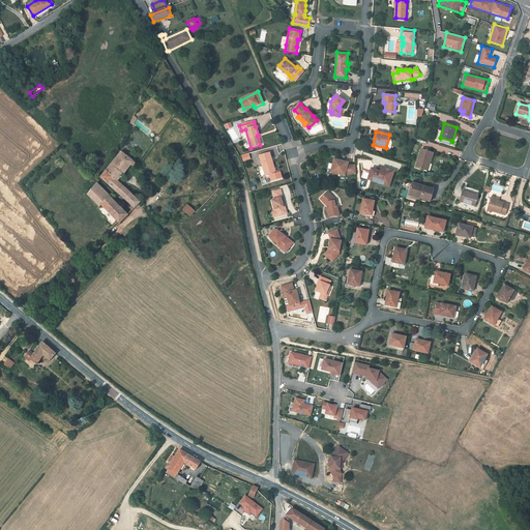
[(415,167),(423,170),(427,163),(430,164),(433,153),(420,150),(415,167)]
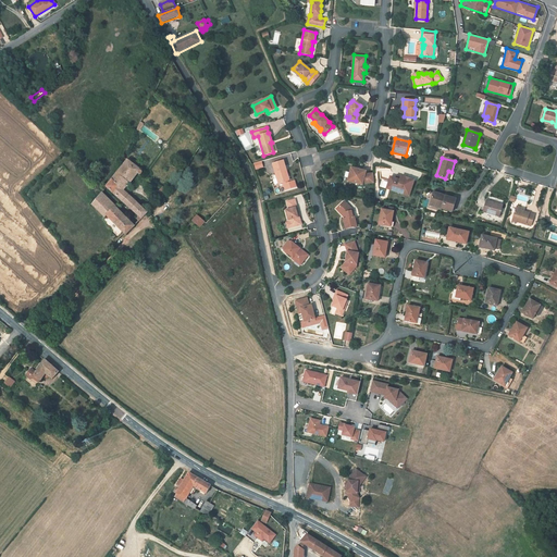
[(107,186),(123,201),(128,196),(128,195),(123,190),(127,186),(127,187),(128,187),(130,187),(131,187),(132,186),(132,184),(131,183),(130,183),(137,173),(138,174),(138,175),(139,175),(140,175),(140,174),(141,174),(141,173),(141,172),(141,171),(127,160),(126,163),(107,186)]
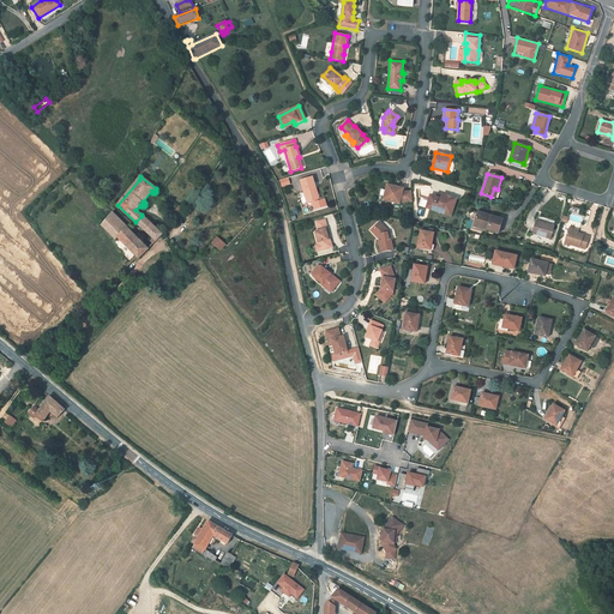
[(278,180),(281,187),(290,185),(288,178),(278,180)]
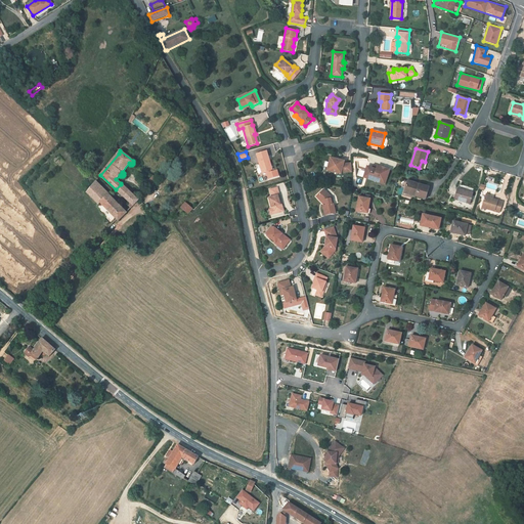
[(268,179),(278,176),(276,170),(271,172),(270,170),(268,161),(269,161),(266,151),(257,155),(262,173),(266,172),(267,173),(268,179)]
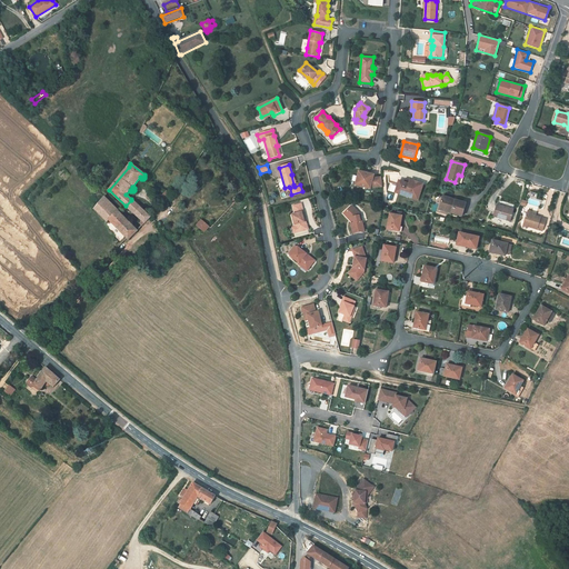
[(359,171),(356,185),(370,188),(370,187),(382,187),(381,177),(372,178),(373,175),(359,171)]
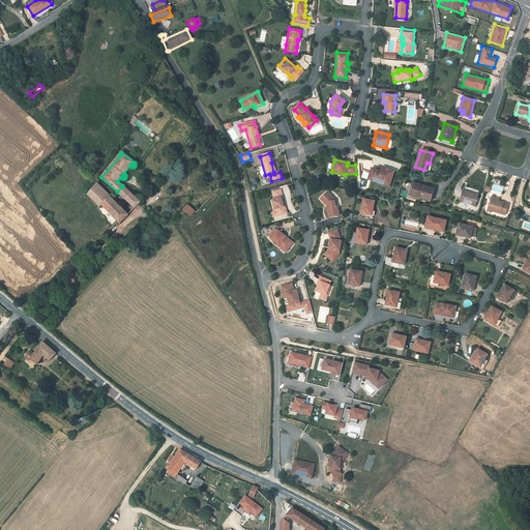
[(377,170),(372,168),(367,179),(389,186),(394,172),(382,168),(381,171),(377,170)]
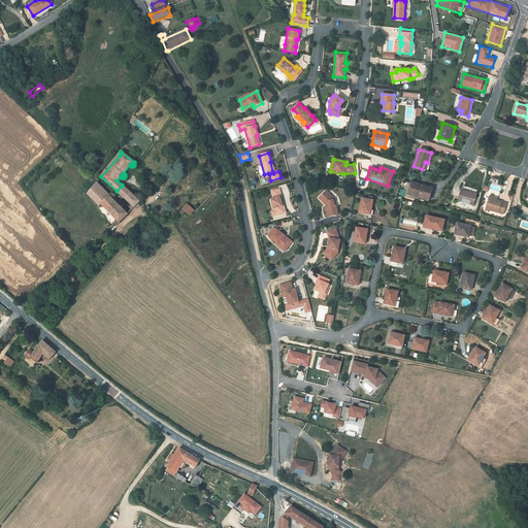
[(149,184),(154,188),(155,187),(159,182),(155,177),(149,184)]
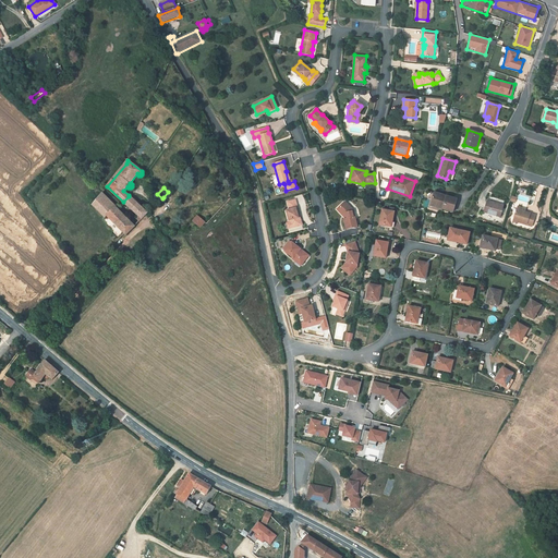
[(528,189),(521,187),(518,195),(525,197),(528,189)]
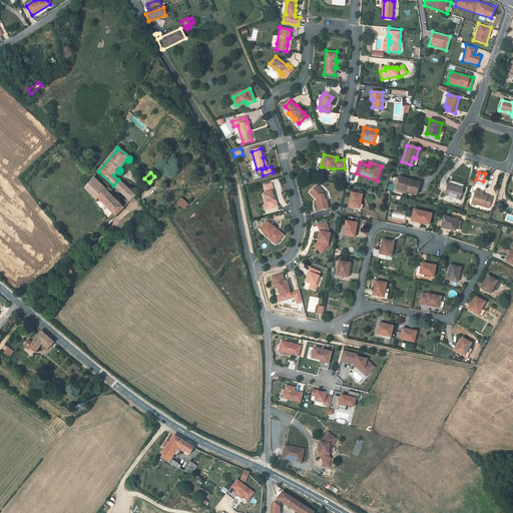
[(105,206),(110,211),(115,216),(118,213),(123,208),(93,178),(84,188),(96,200),(98,198),(105,206)]
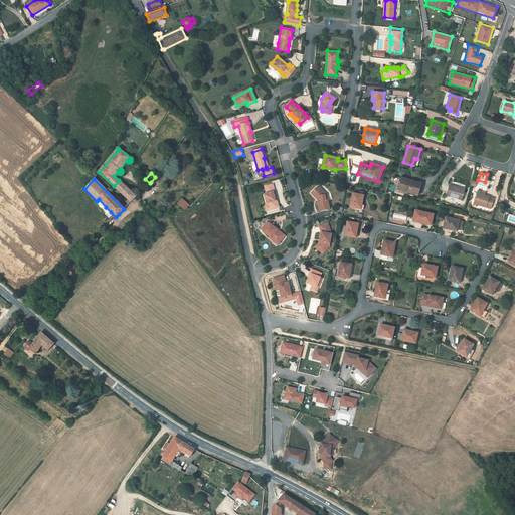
[(136,197),(119,181),(114,186),(131,202),(136,197)]
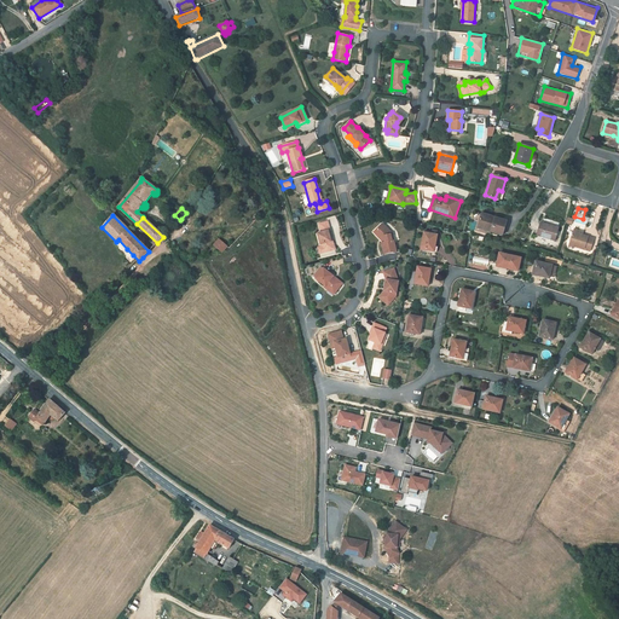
[(503,236),(507,221),(496,218),(495,221),(481,218),(478,227),(503,236)]
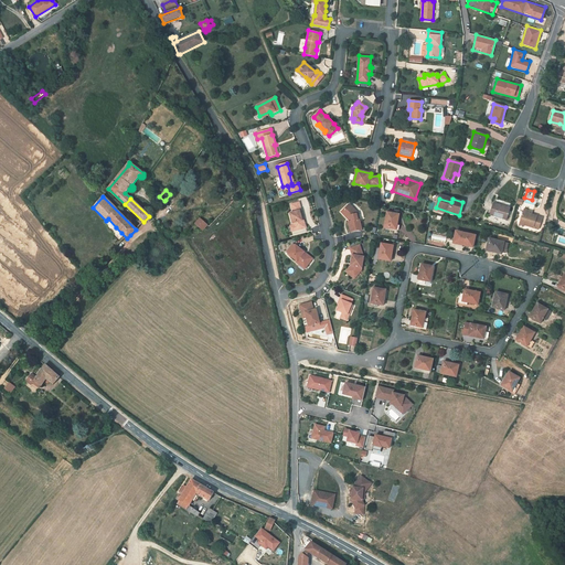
[(172,208),(166,200),(164,201),(160,205),(167,213),(172,208)]
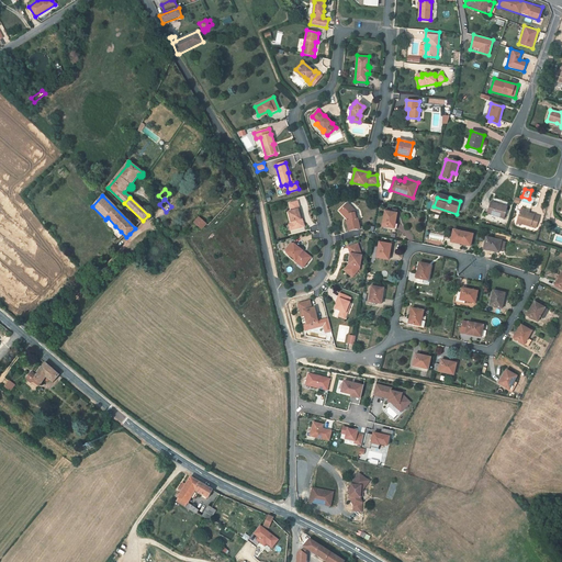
[(292,211),(289,212),(291,224),(293,229),(302,227),(300,222),(303,221),(302,217),(300,216),(299,213),(298,210),(300,210),(298,201),(290,203),(292,211)]
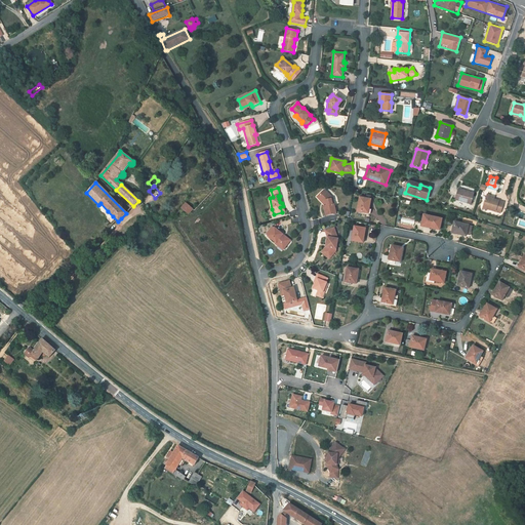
[(332,198),(324,190),(319,195),(324,201),(325,205),(324,206),(326,215),(336,213),(332,198)]
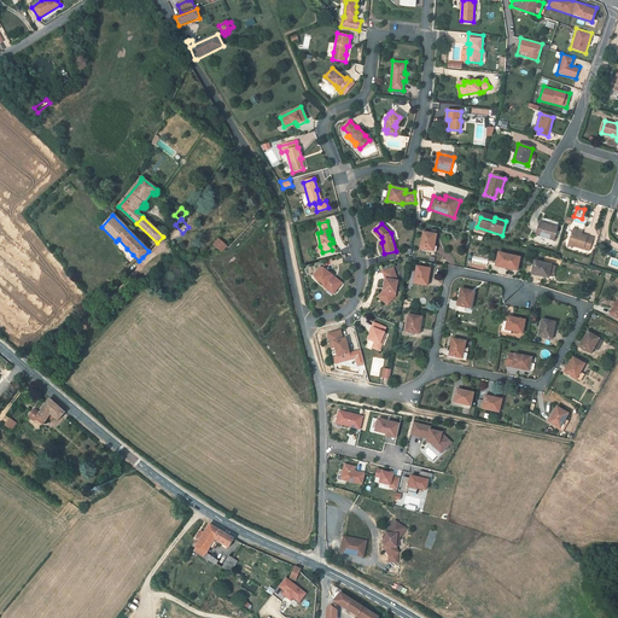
[(558,228),(540,223),(536,235),(554,240),(558,228)]
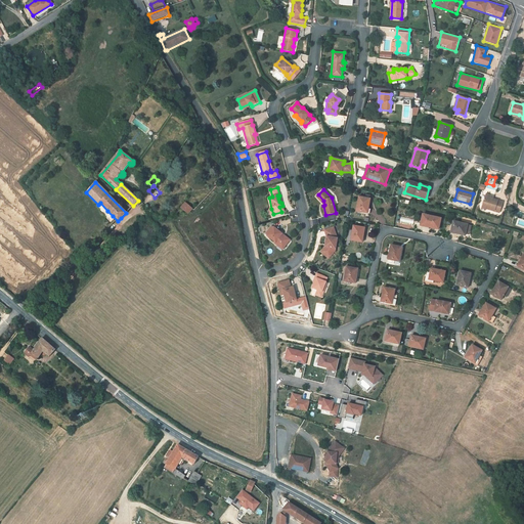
[(486,193),(481,209),(485,211),(486,209),(499,213),(503,203),(493,200),(494,197),(486,193)]
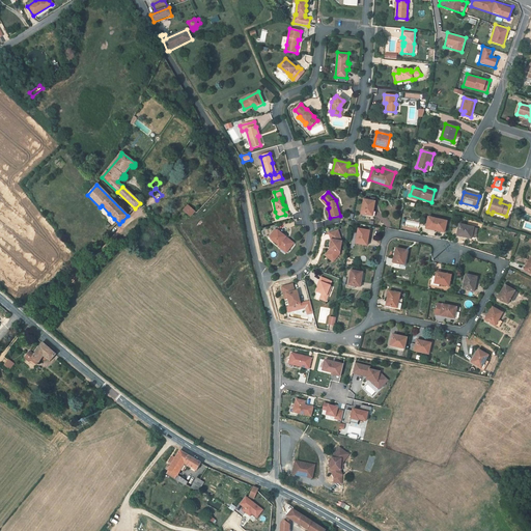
[(323,197),(320,199),(329,207),(328,203),(323,197)]
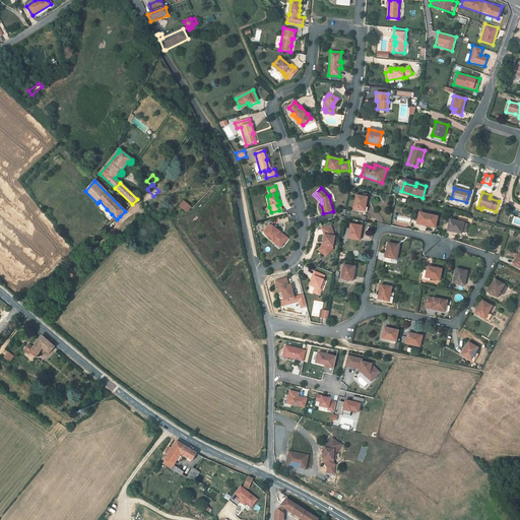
[(363,197),(356,196),(353,210),(365,212),(366,207),(368,198),(363,197)]
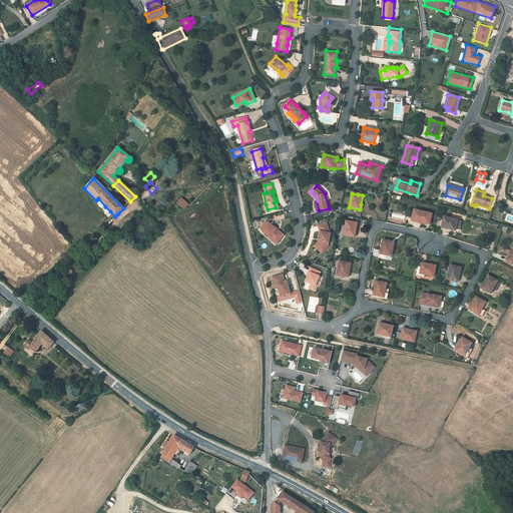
[(177,203),(182,208),(184,208),(185,207),(186,206),(187,205),(187,204),(187,203),(187,202),(181,198),(177,203)]
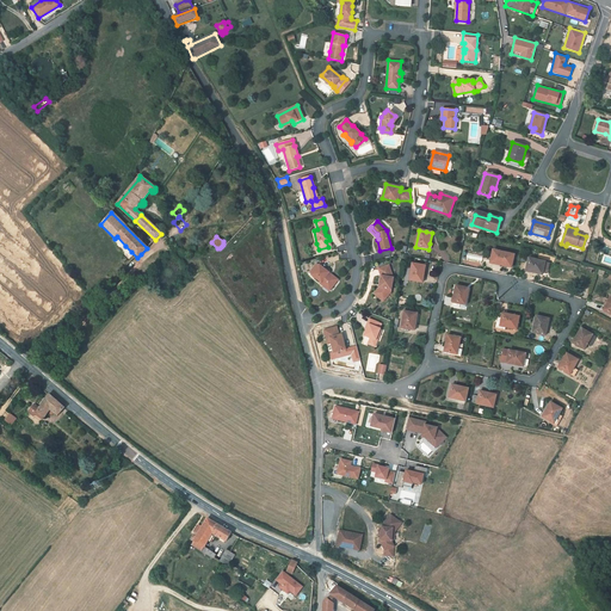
[(508,265),(512,266),(514,255),(493,251),(491,264),(495,264),(500,265),(507,267),(508,265)]
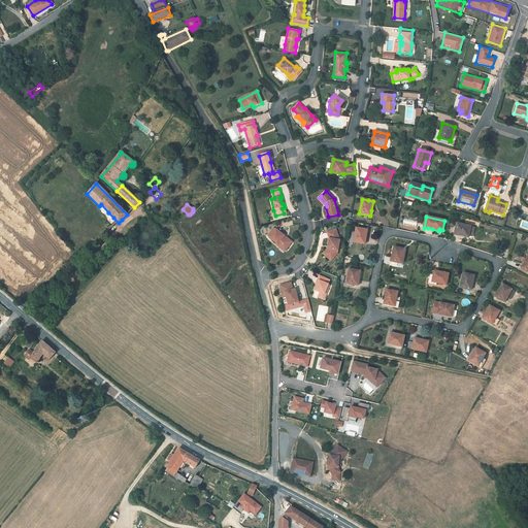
[(457,223),(455,233),(459,234),(459,235),(465,236),(465,235),(469,236),(469,235),(471,227),(471,226),(469,226),(458,223),(457,223)]
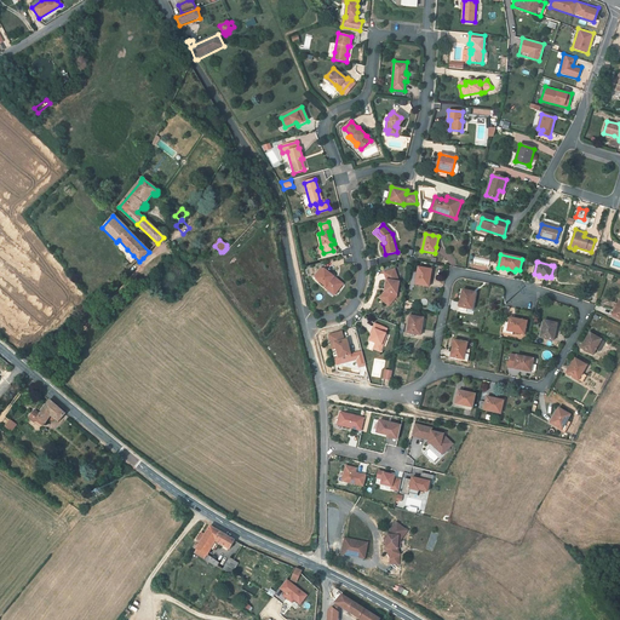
[(418,268),(415,285),(428,287),(429,281),(430,281),(431,274),(429,274),(430,269),(418,268)]
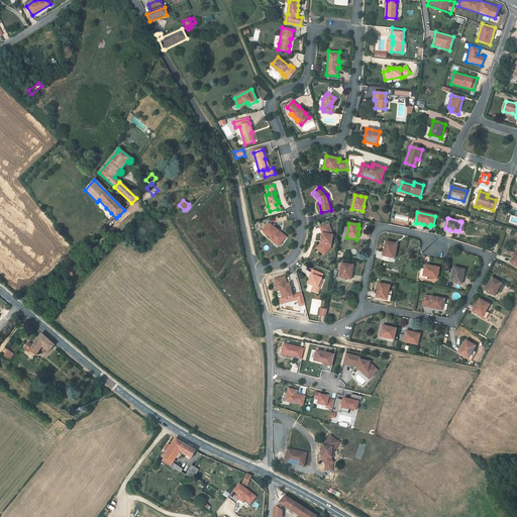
[(279,230),(271,224),(268,227),(265,232),(264,232),(272,238),(271,239),(275,242),(276,240),(281,243),(286,237),(278,231),(279,230)]
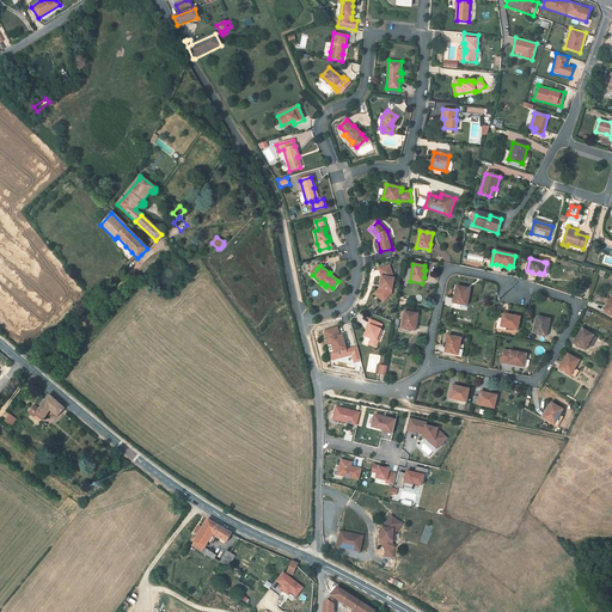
[(390,265),(379,269),(381,276),(380,285),(379,288),(380,288),(380,291),(378,293),(386,300),(391,293),(395,279),(390,265)]
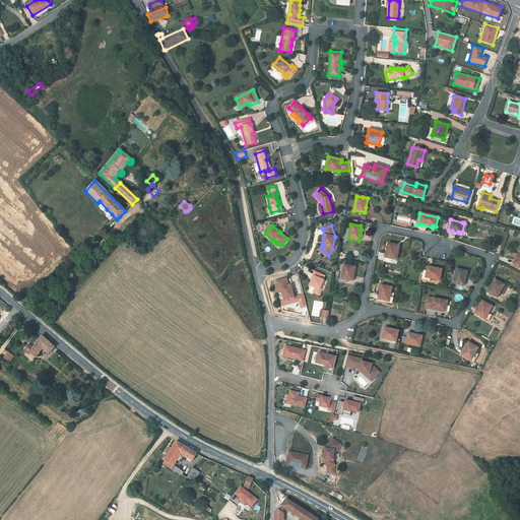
[(388,243),(385,257),(385,261),(390,262),(391,260),(391,259),(395,259),(396,255),(397,255),(398,249),(397,249),(397,245),(388,243)]
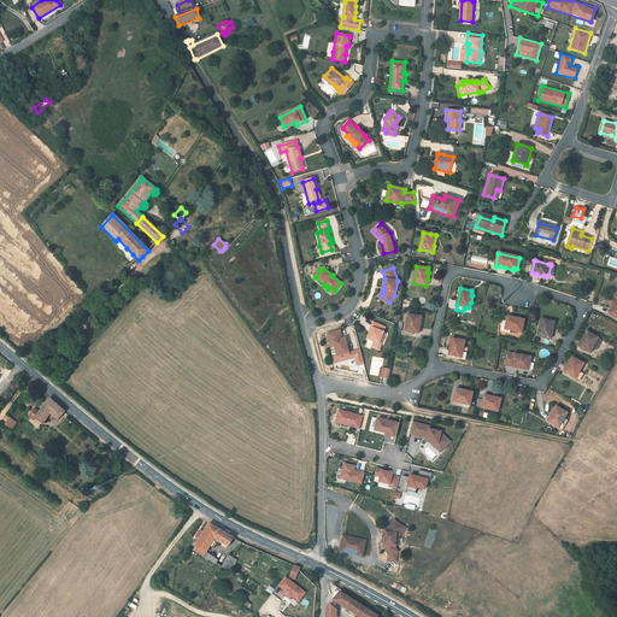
[(383,291),(382,291),(377,297),(387,304),(389,303),(381,295),(383,293),(383,291)]
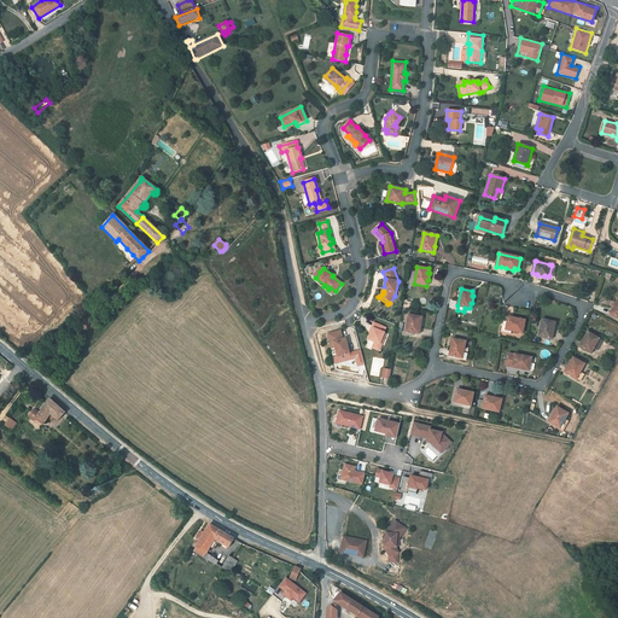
[(413,333),(418,334),(419,328),(420,328),(421,321),(419,321),(420,318),(415,316),(415,314),(409,313),(406,332),(413,333)]
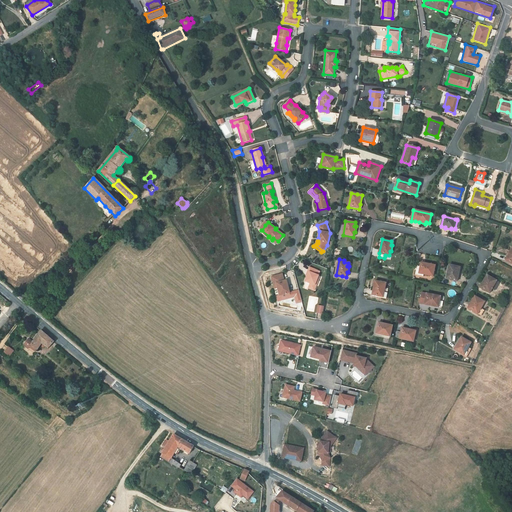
[(430,274),(433,275),(435,266),(418,262),(415,274),(423,276),(424,274),(430,276),(430,274)]
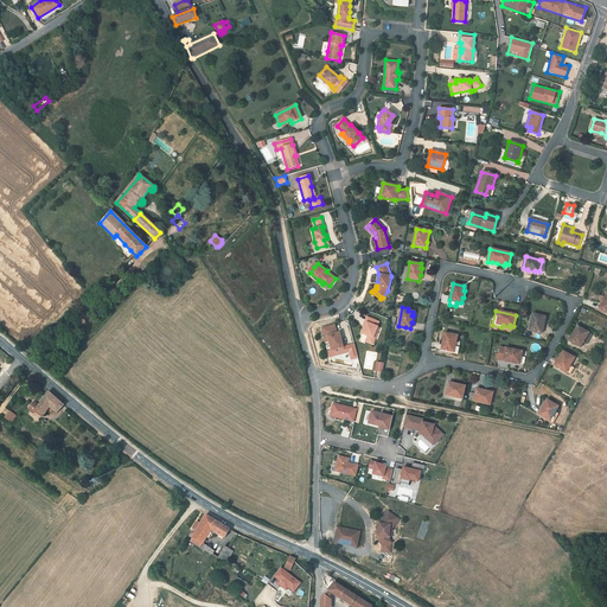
[(532,314),(529,331),(541,333),(542,327),(543,327),(544,321),(542,320),(543,317),(532,314)]
